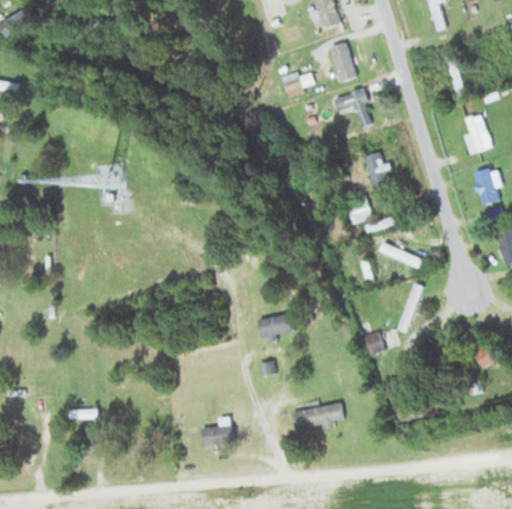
[(315,0),(323,29),(340,24),(333,0),(315,0)]
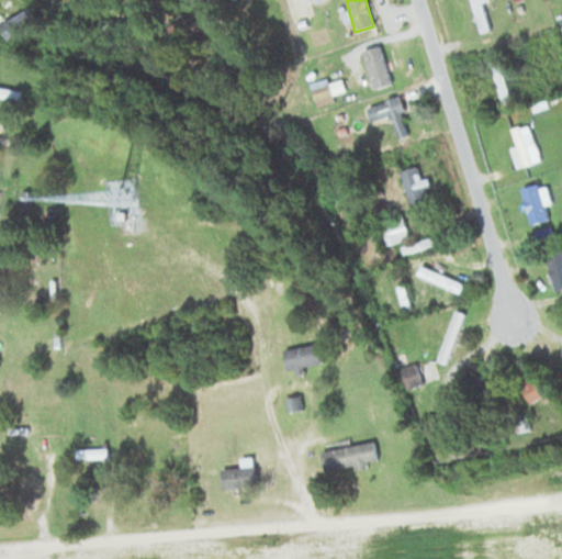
[(483,3),(489,3),(487,0),(469,0),(472,21),(485,20),(483,3)]
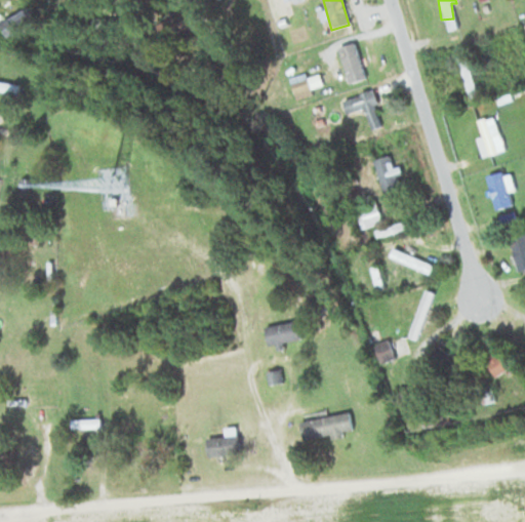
[(2,25),(10,39),(39,23),(30,7),(2,25)]
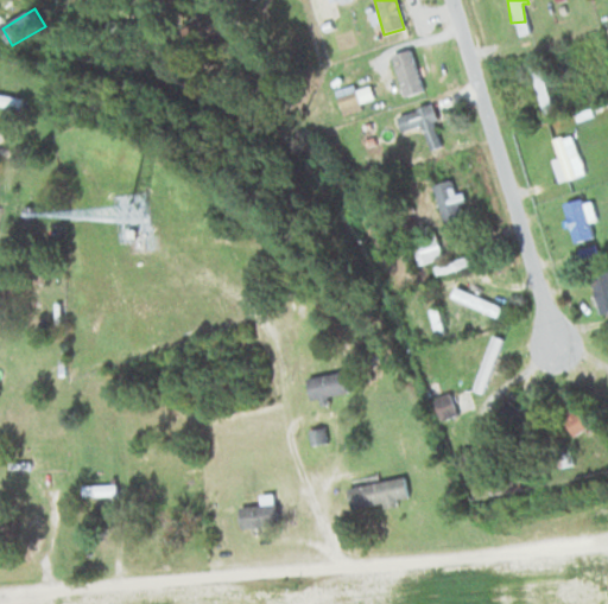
[(424,93),(411,50),(392,56),(404,97),(424,93)]
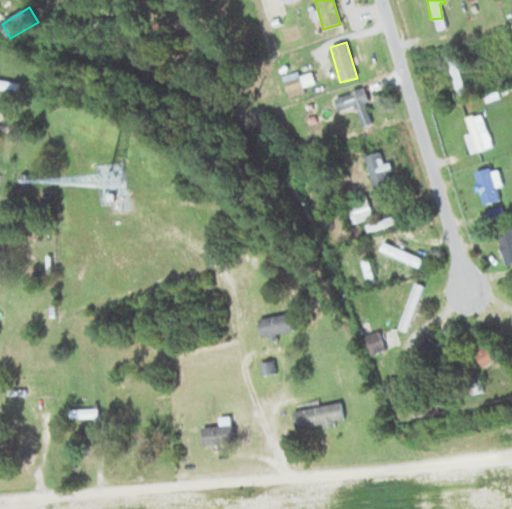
[(446,56),(457,97),(466,95),(454,54),(446,56)]
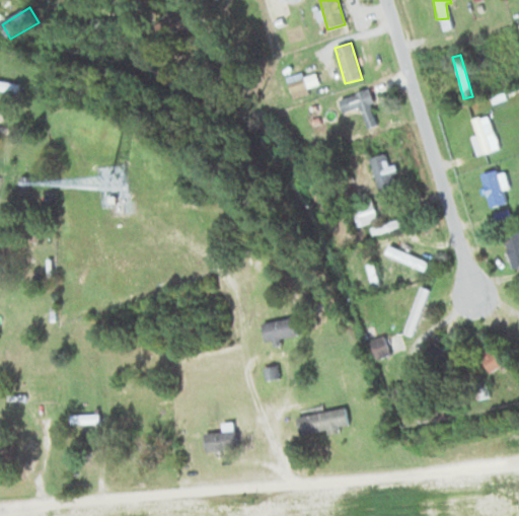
[(286,79),(293,99),(308,94),(301,73),(286,79)]
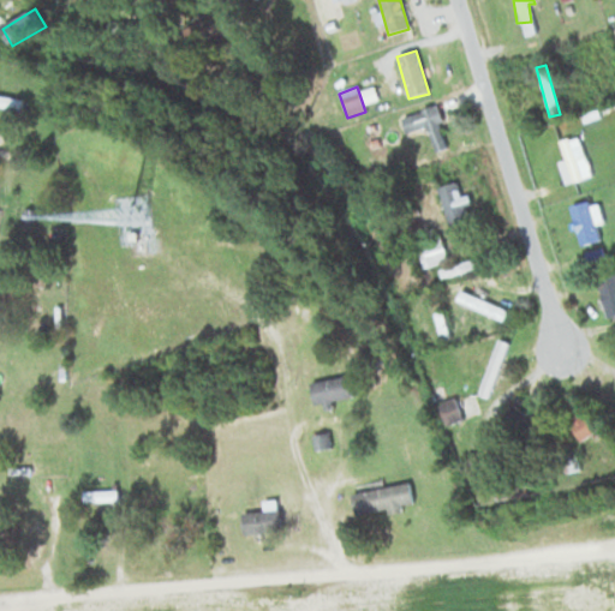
[(0,106),(19,107),(19,97),(0,96),(0,106)]
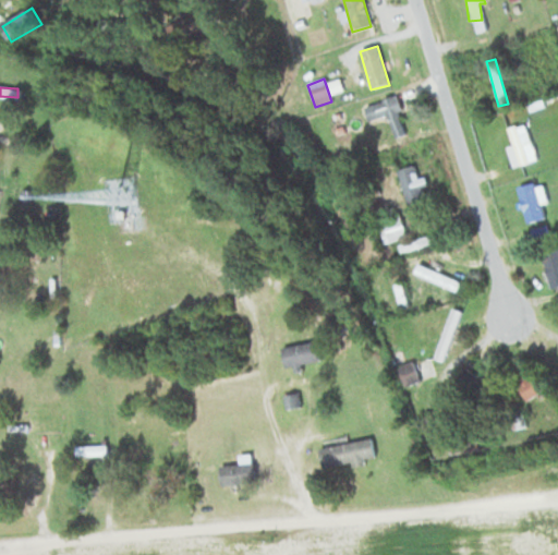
[(387,117),(395,140),(407,135),(398,113),(402,111),(397,96),(364,108),(370,123),(387,117)]
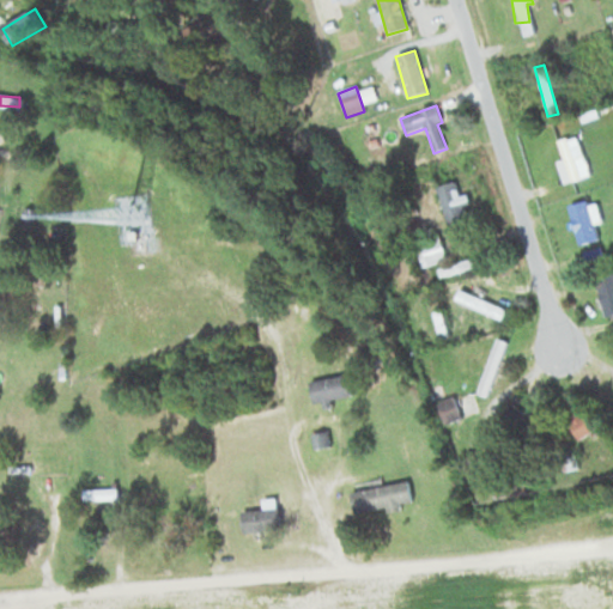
[(578,178),(566,144),(559,146),(571,181),(578,178)]
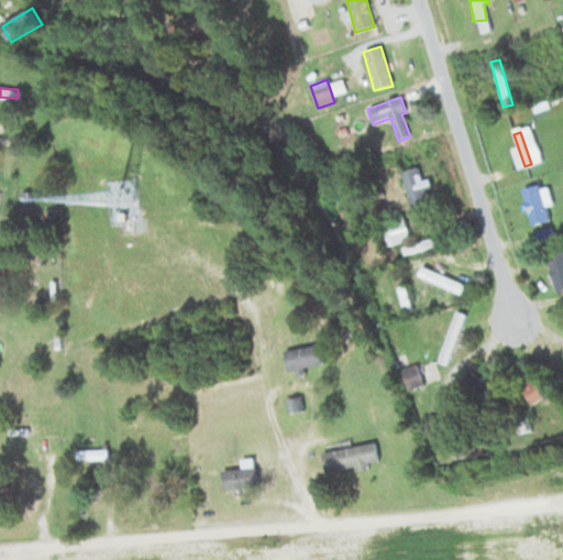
[(426,189),(428,188),(424,168),(398,173),(405,209),(428,205),(426,189)]
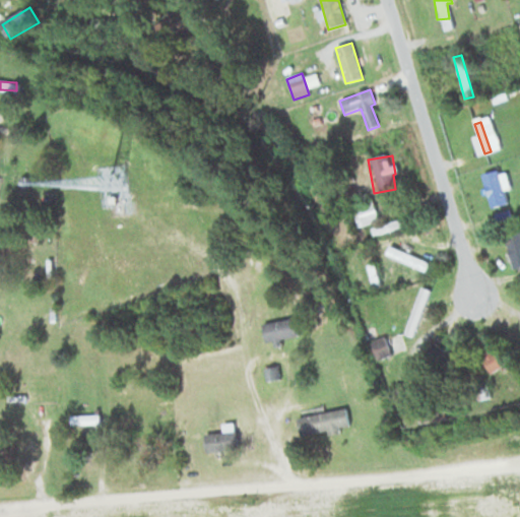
[(505,172),(483,178),(492,208),(508,204),(504,186),(508,185),(505,172)]
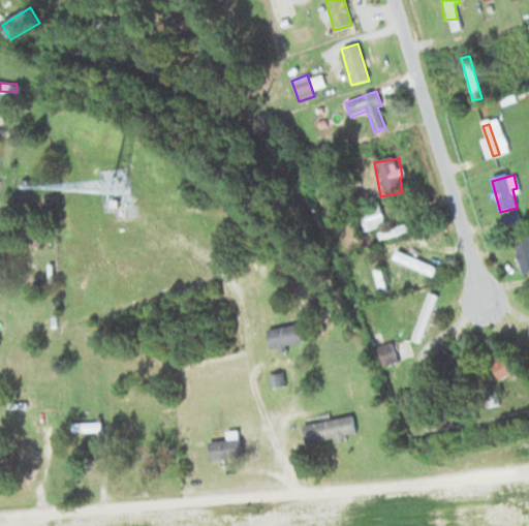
[(352,211),(360,234),(385,226),(378,203),(352,211)]
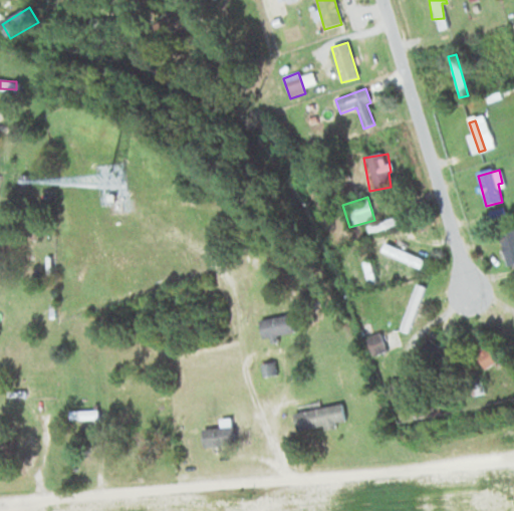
[(508,268),(513,265),(513,229),(499,234),(508,268)]
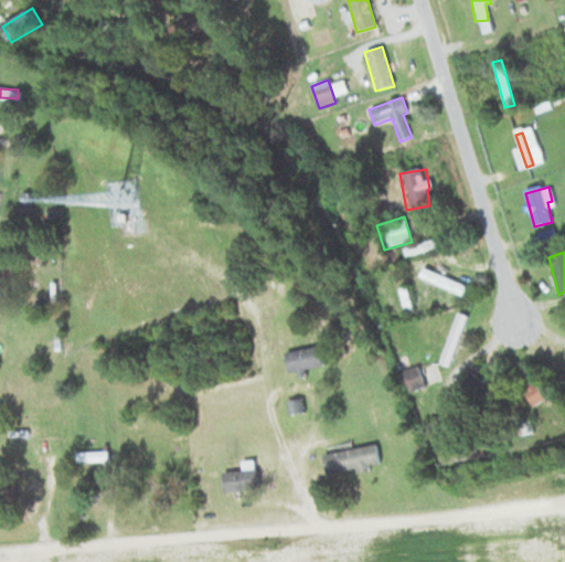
[(462,297),(466,288),(424,269),(420,278),(462,297)]
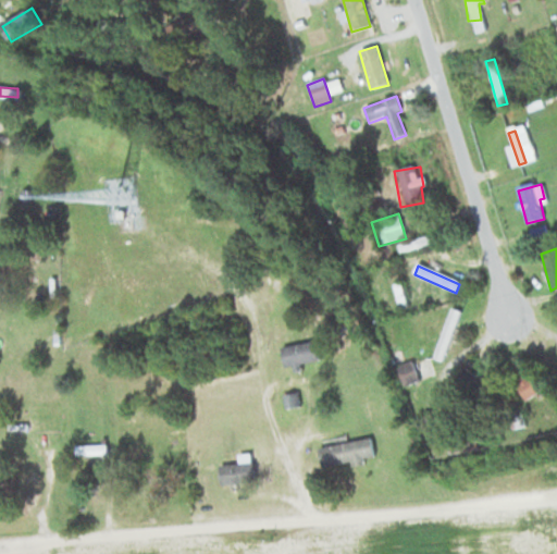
[(436,354),(445,356),(455,311),(445,309),(436,354)]
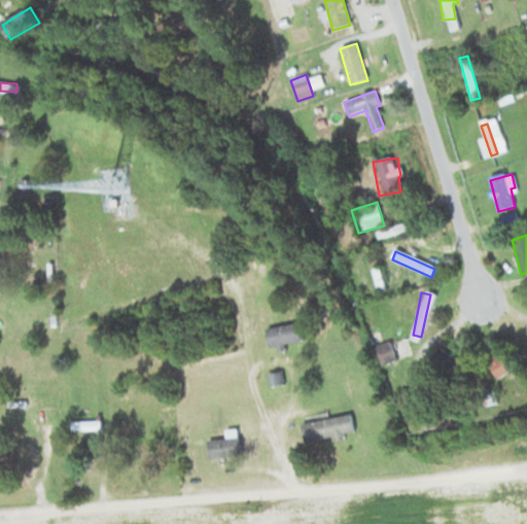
[(301,345),(300,325),(268,326),(269,346),(301,345)]
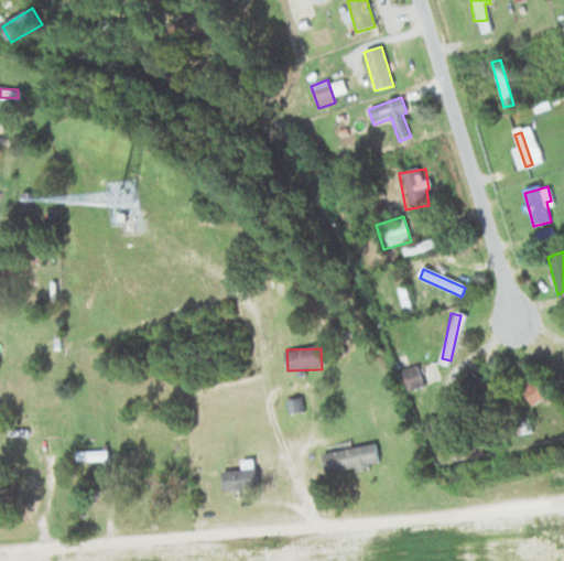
[(424,384),(414,366),(401,373),(410,391),(424,384)]
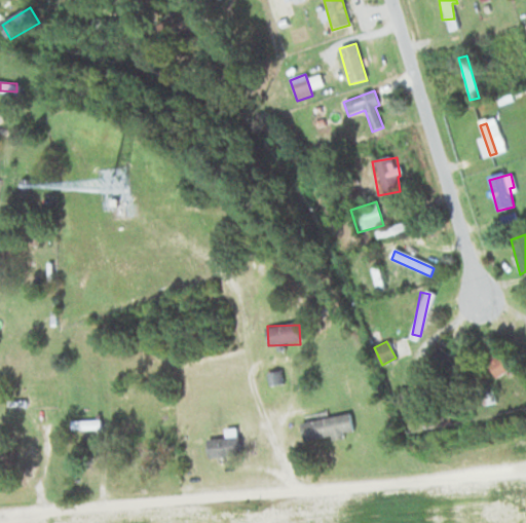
[(508,371),(504,360),(493,364),(496,374),(508,371)]
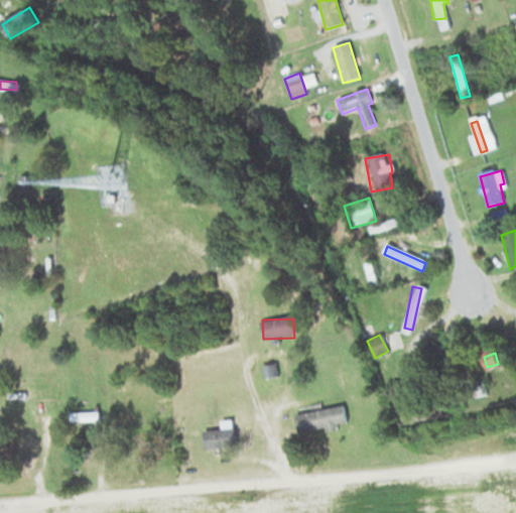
[(486,391),(481,381),(474,383),(478,394),(486,391)]
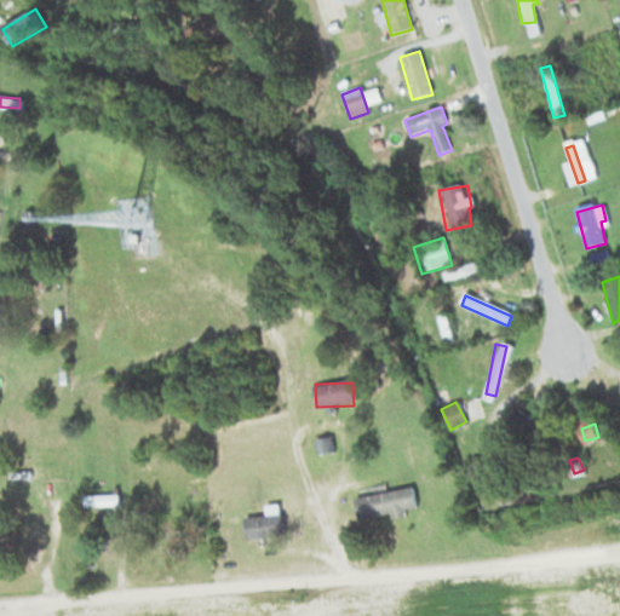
[(9,481),(38,481),(38,468),(9,468),(9,481)]
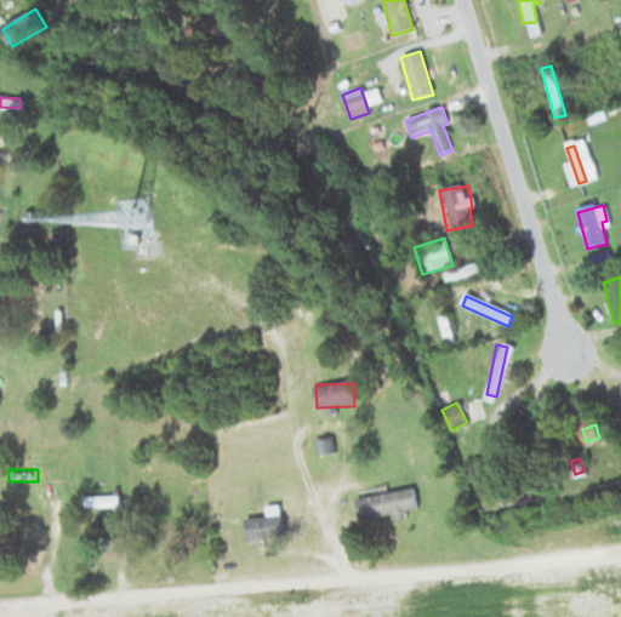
[(354,501),(359,523),(417,513),(412,490),(354,501)]
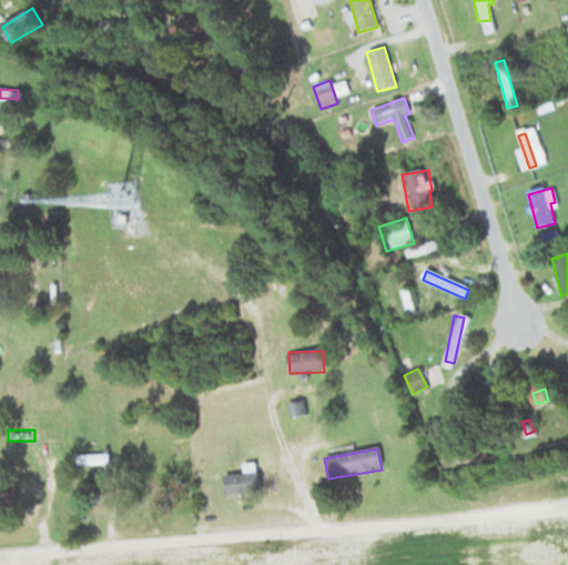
[(260,492),(257,472),(223,476),(225,496),(260,492)]
